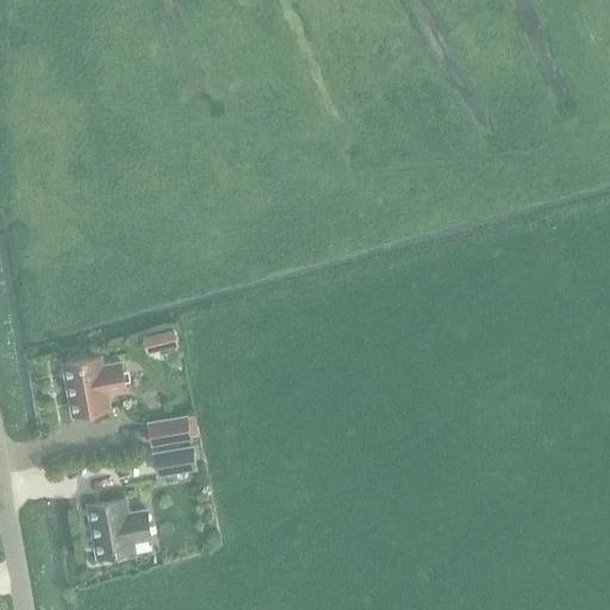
[(175,330),(160,334),(163,348),(179,344),(175,330)]
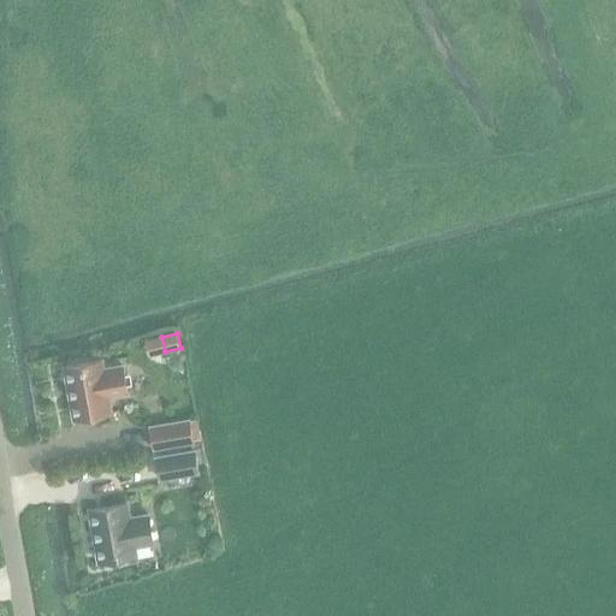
[(122,365),(104,368),(101,359),(64,366),(72,418),(111,412),(108,396),(126,392),(122,365)]
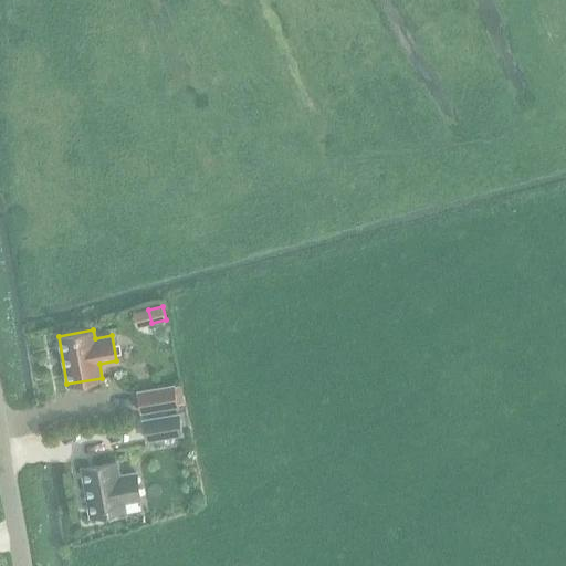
[(138,391),(142,411),(176,405),(173,385),(138,391)]
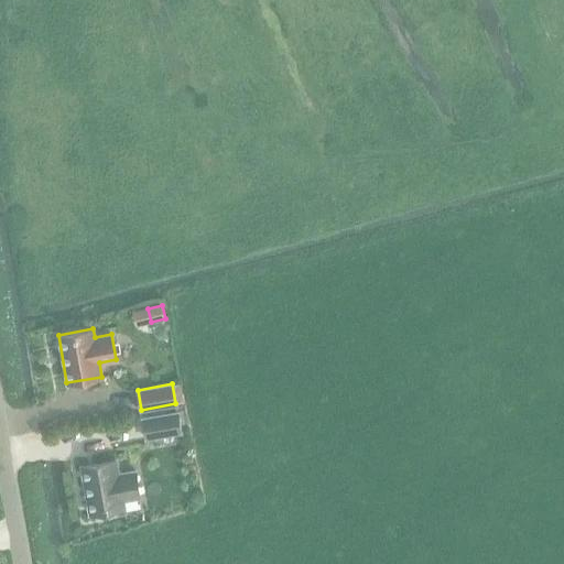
[(142,419),(145,437),(181,432),(177,412),(142,419)]
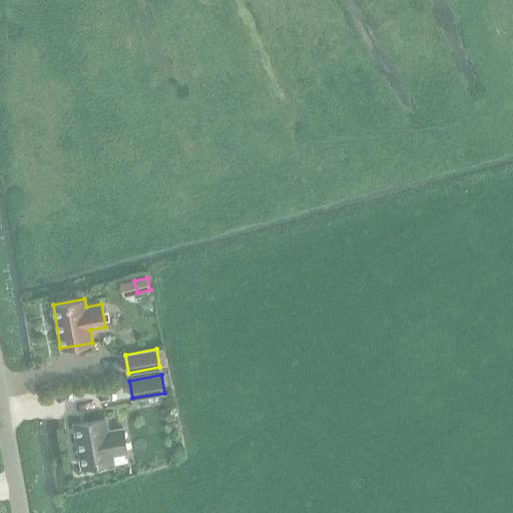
[(123,428),(107,431),(105,418),(73,423),(81,467),(112,461),(111,454),(127,451),(123,428)]
